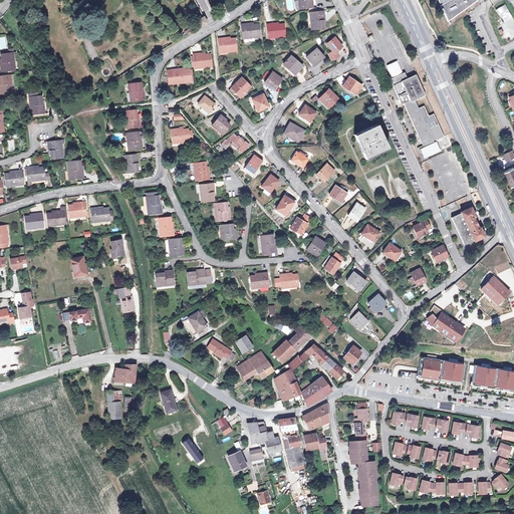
[(300,0),(301,8),(313,7),(312,0),(300,0)]
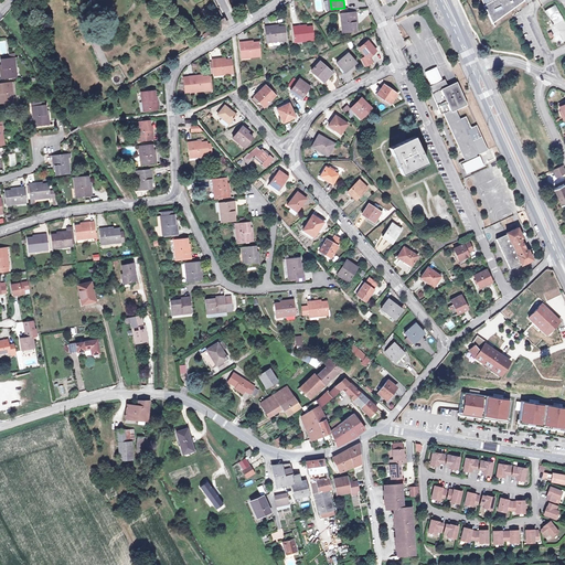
[(491,1),(486,4),(493,21),(500,18),(499,17),(507,12),(505,11),(515,7),(514,4),(523,0),(492,0),(493,2),(492,2),(491,1)]
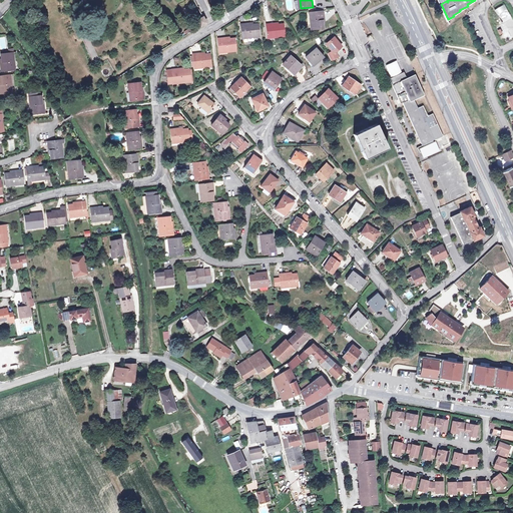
[(505,4),(495,9),(503,23),(512,17),(505,4)]
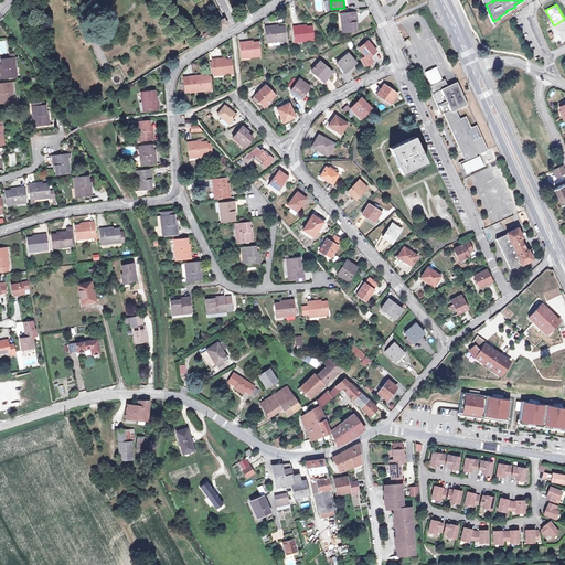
[(342,32),(356,31),(355,24),(353,24),(353,21),(356,21),(355,11),(341,12),(342,22),(341,22),(342,32)]
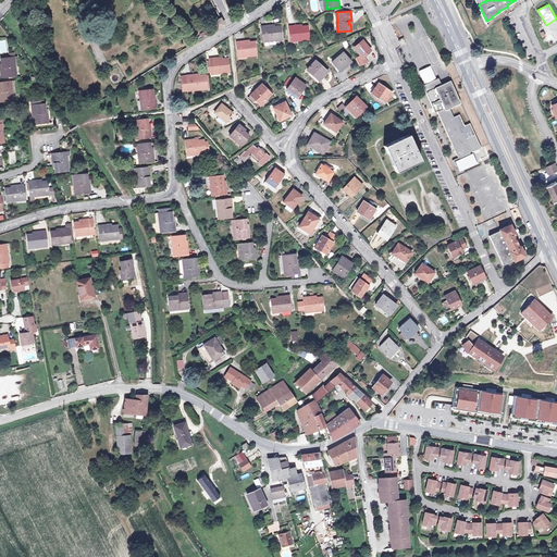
[(214,22),(218,29),(225,25),(221,17),(214,22)]
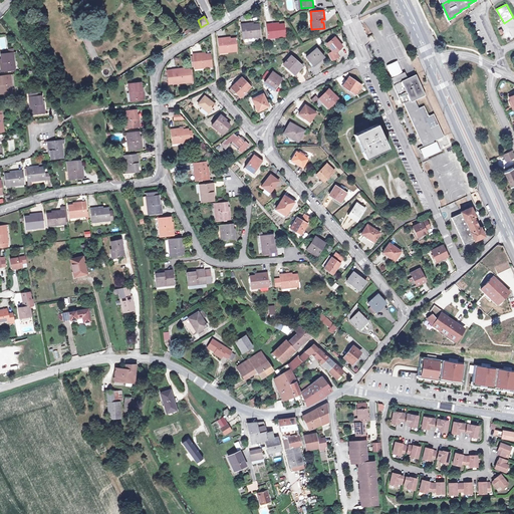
[(267,35),(277,34),(277,36),(286,35),(285,23),(279,23),(279,25),(276,25),(275,22),(266,23),(267,35)]
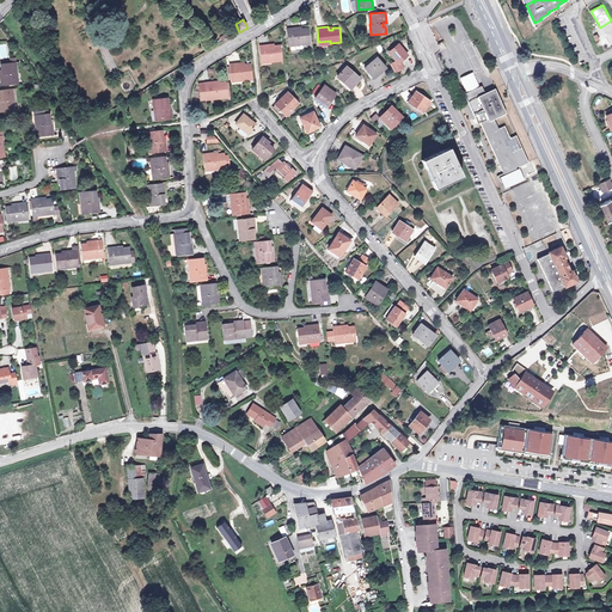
[(288,43),(299,42),(299,43),(310,43),(308,28),(301,28),(301,30),(298,31),(297,28),(286,28),(288,43)]
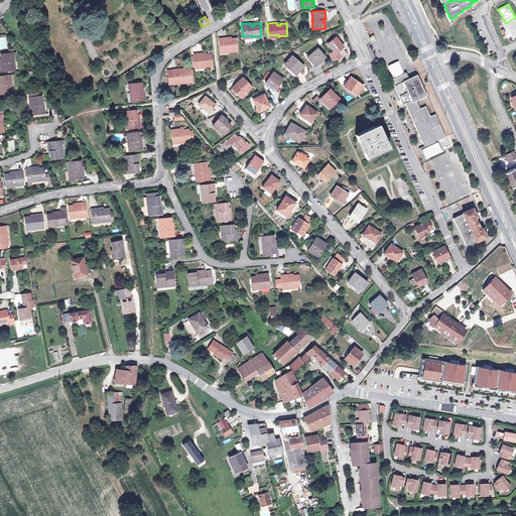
[(330,52),(333,58),(340,55),(337,51),(336,49),(343,43),(336,35),(329,42),(335,49),(330,52)]
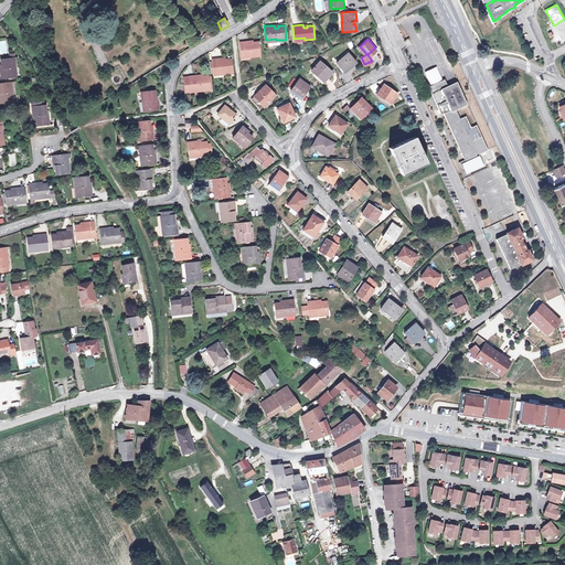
[(241,55),(252,55),(252,56),(262,55),(259,41),(254,42),(254,44),(251,44),(249,41),(240,42),(241,55)]
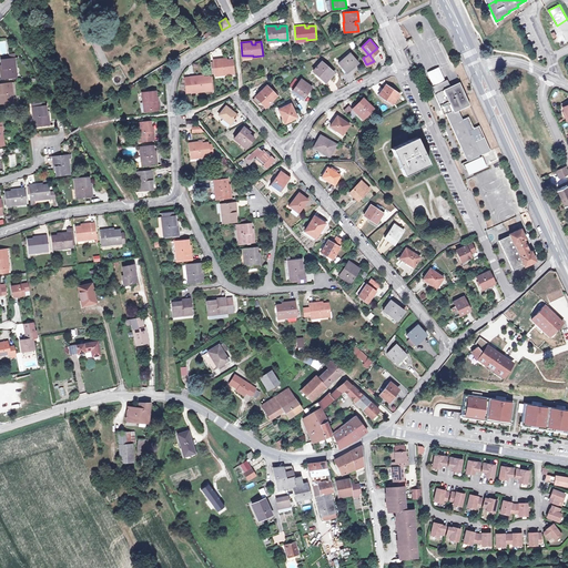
[(340,62),(346,70),(357,61),(350,52),(340,62)]
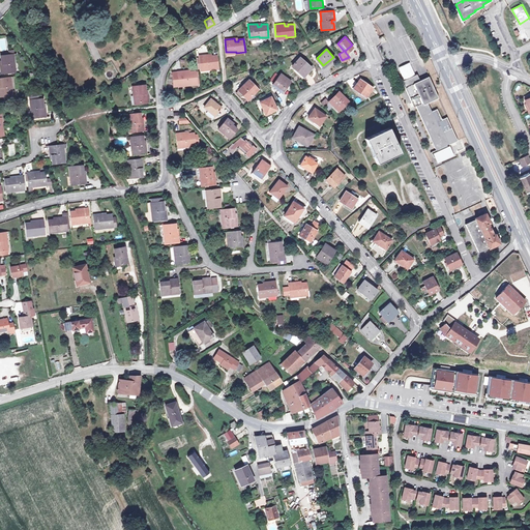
[(2,60),(4,60),(4,63),(2,63),(2,74),(16,72),(15,62),(17,62),(16,53),(2,54),(2,60)]
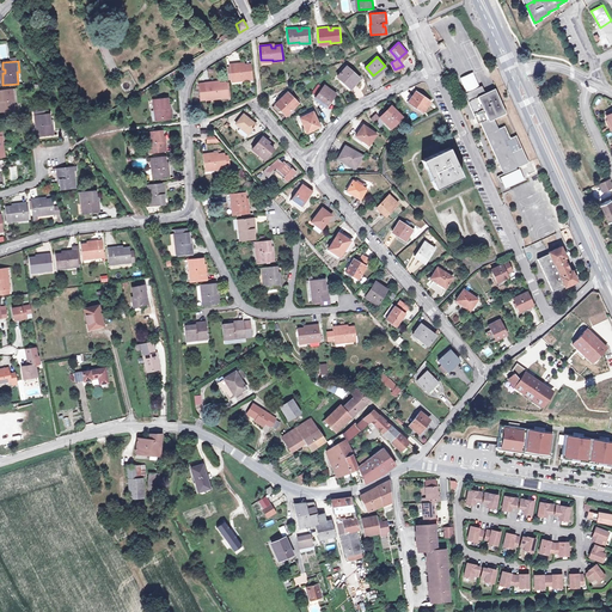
[(231,79),(237,78),(243,78),(243,79),(254,78),(252,63),(245,63),(245,66),(242,66),(242,63),(230,65),(230,71),(231,79)]
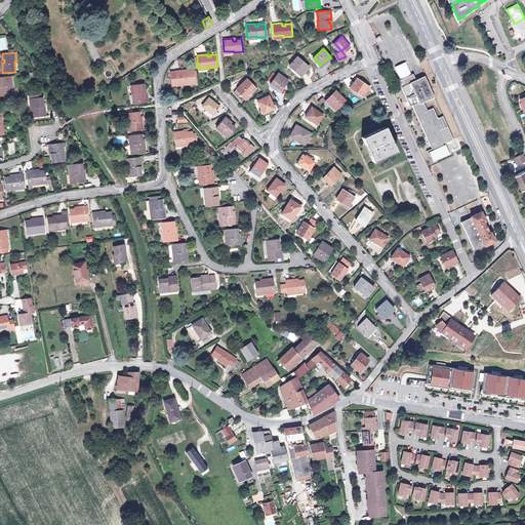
[(300,74),(308,66),(296,56),(289,65),(300,74)]
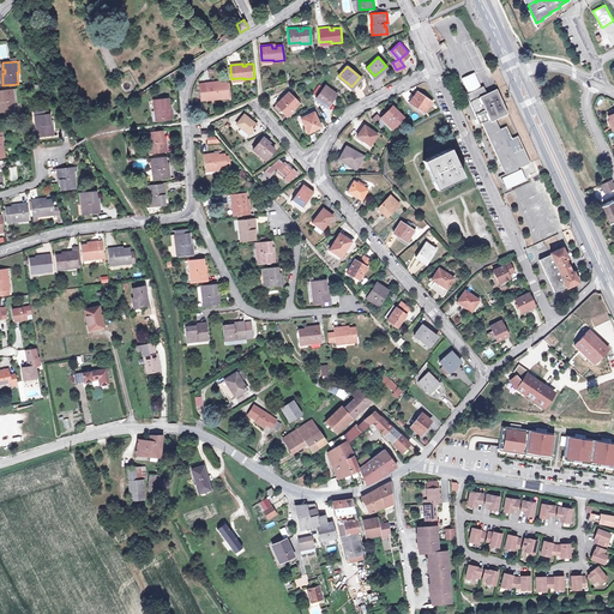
[(474,76),(467,79),(471,90),(479,86),(474,76)]
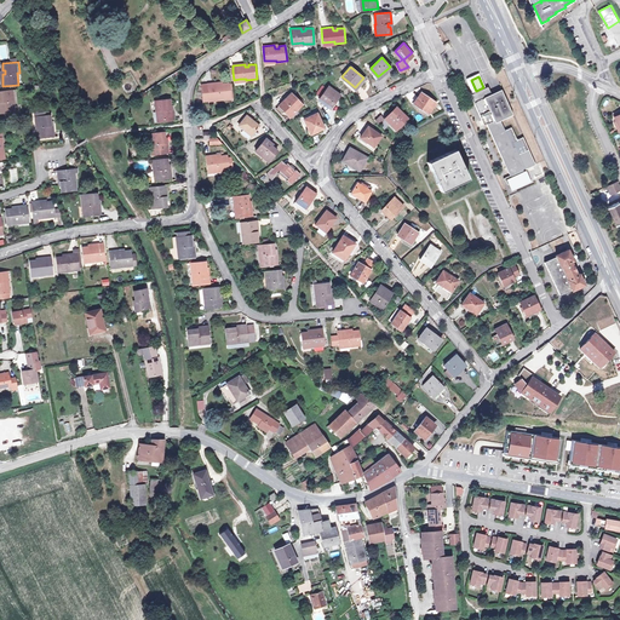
[(208,99),(219,98),(220,99),(231,98),(230,84),(222,84),(222,86),(218,86),(218,82),(207,84),(201,84),(202,99),(208,98),(208,99)]
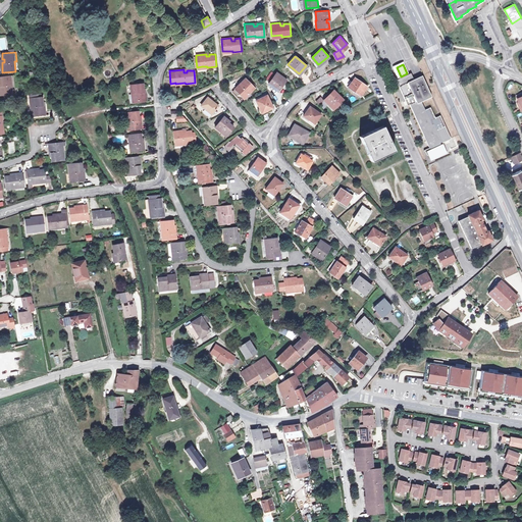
[(279,89),(286,79),(276,71),(269,82),(279,89)]
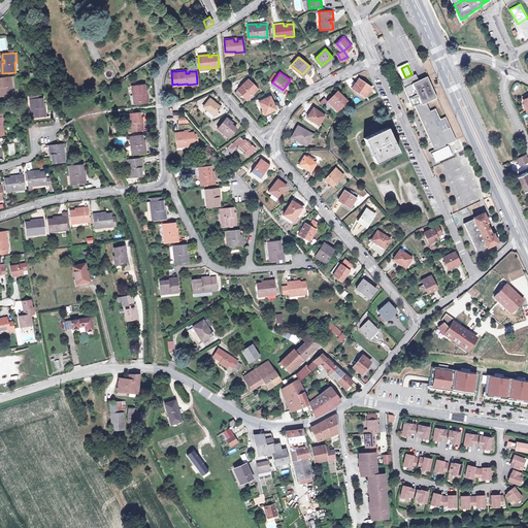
[(401,79),(410,101),(415,99),(417,103),(415,104),(429,136),(433,135),(434,138),(431,140),(434,149),(431,150),(429,151),(432,156),(434,155),(436,160),(451,153),(448,145),(447,145),(446,143),(456,138),(446,117),(440,119),(435,107),(431,110),(427,101),(437,97),(427,75),(419,79),(416,72),(411,74),(405,77),(401,79)]
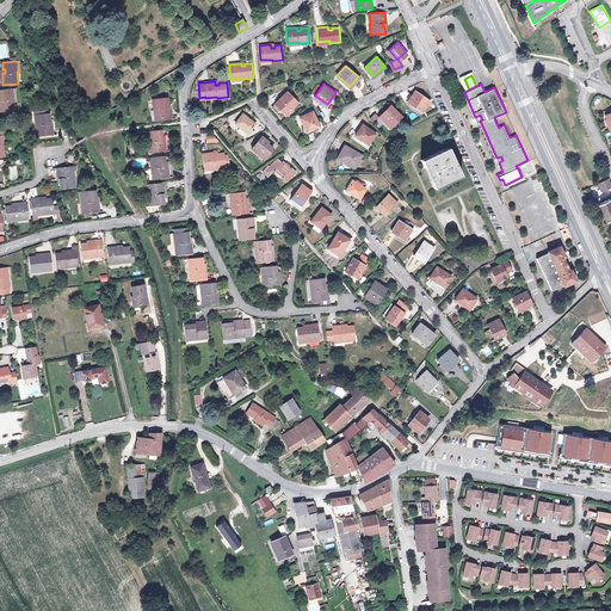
[(1,100),(0,99),(0,110),(13,110),(13,99),(16,99),(14,88),(0,88),(0,96),(1,97),(1,100)]
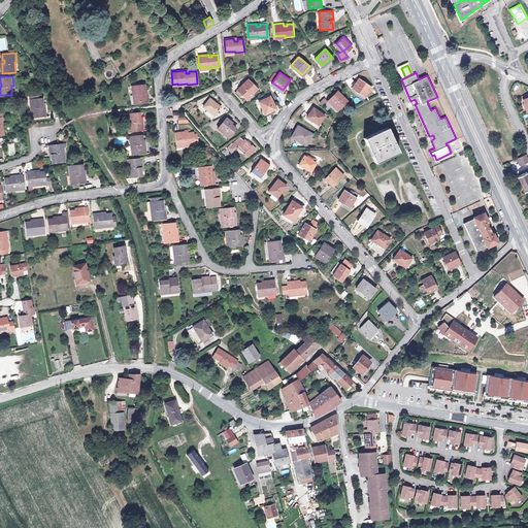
[(250,76),(248,78),(256,87),(258,85),(250,76)]
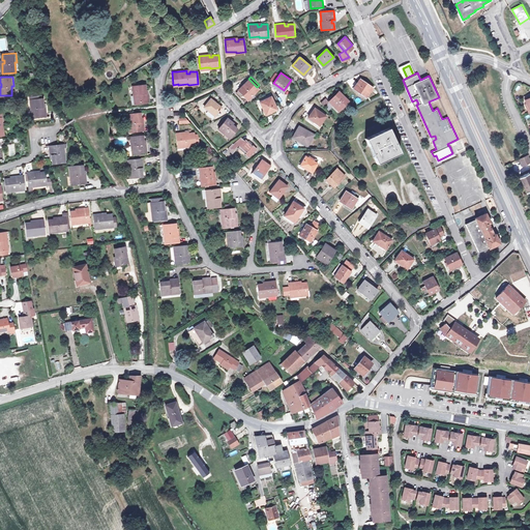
[(248,78),(238,88),(247,97),(258,87),(257,87),(248,79),(248,78)]
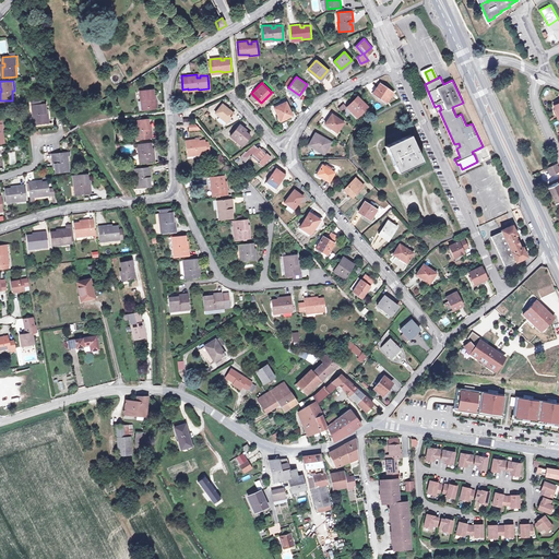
[(375,91),(388,99),(393,91),(381,82),(375,91)]
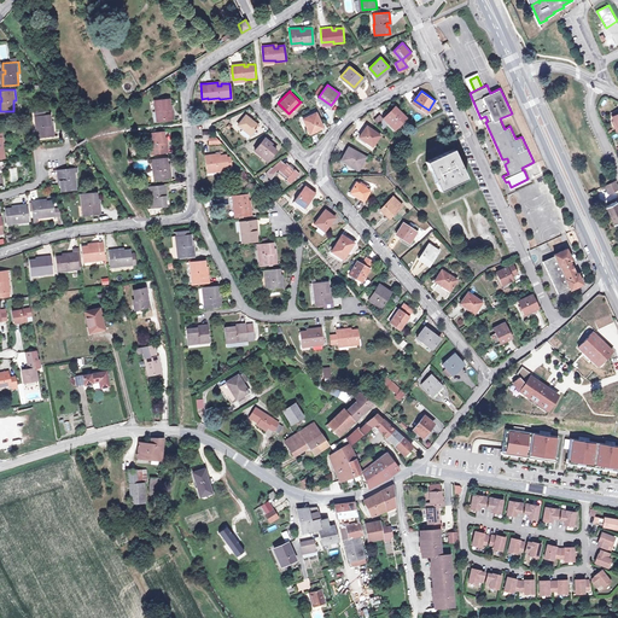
[(168,104),(169,104),(169,97),(155,98),(155,109),(157,109),(158,120),(174,118),(173,108),(168,108),(168,104)]
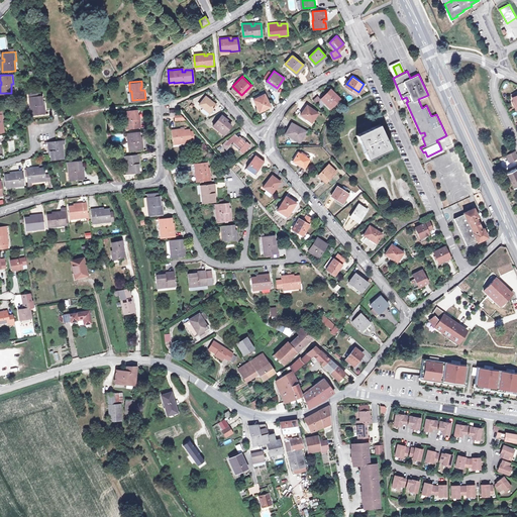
[(331,105),(339,96),(330,87),(322,96),(331,105)]
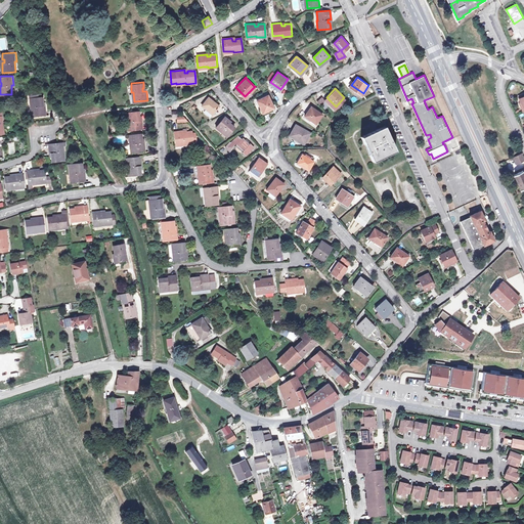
[(31,106),(33,106),(34,116),(46,115),(45,105),(42,105),(42,102),(43,102),(43,96),(41,96),(41,93),(36,94),(36,97),(30,97),(31,106)]
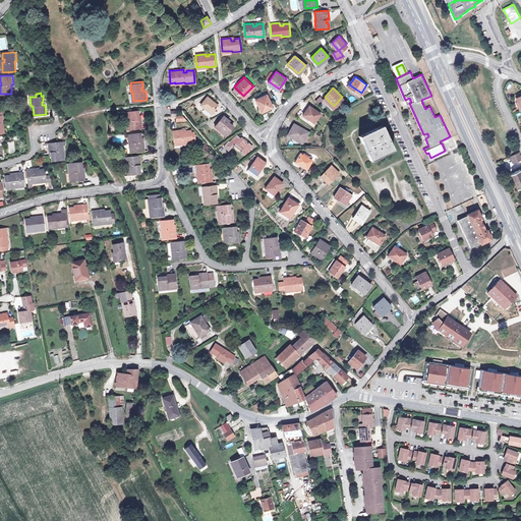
[(267,94),(255,99),(262,111),(273,106),(267,94)]
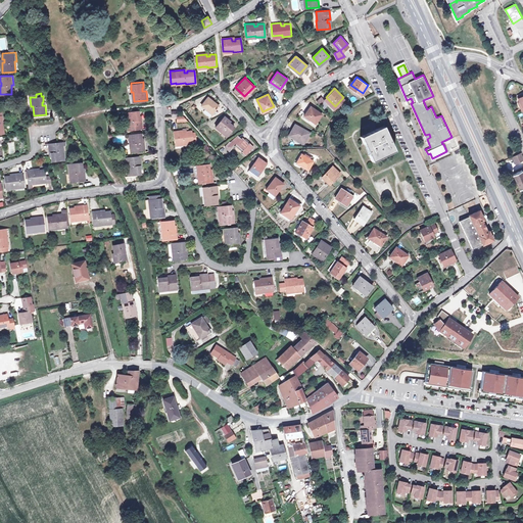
[(211,113),(219,104),(208,96),(201,104),(211,113)]
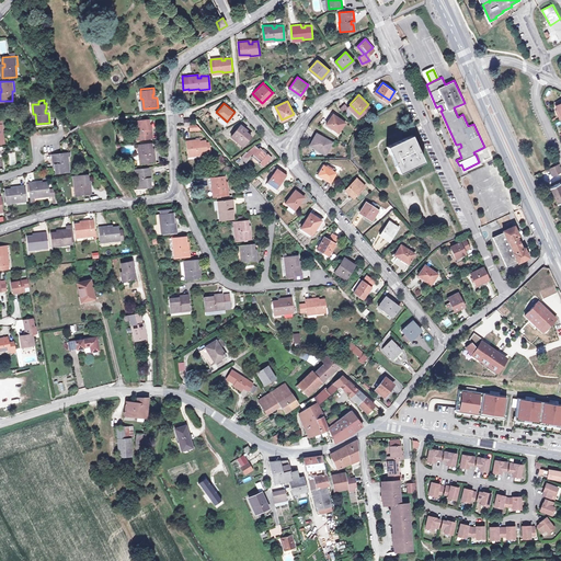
[(345,115),(348,113),(343,105),(340,109),(345,115)]
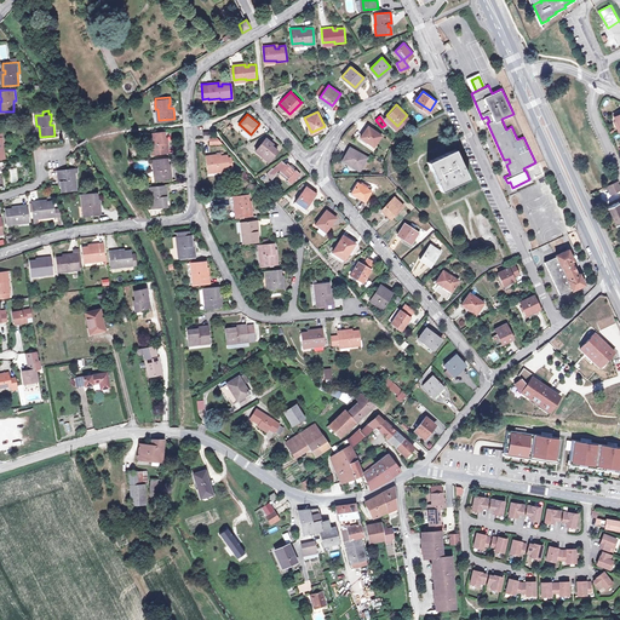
[(362,137),(368,141),(369,139),(378,144),(384,135),(371,125),(362,137)]
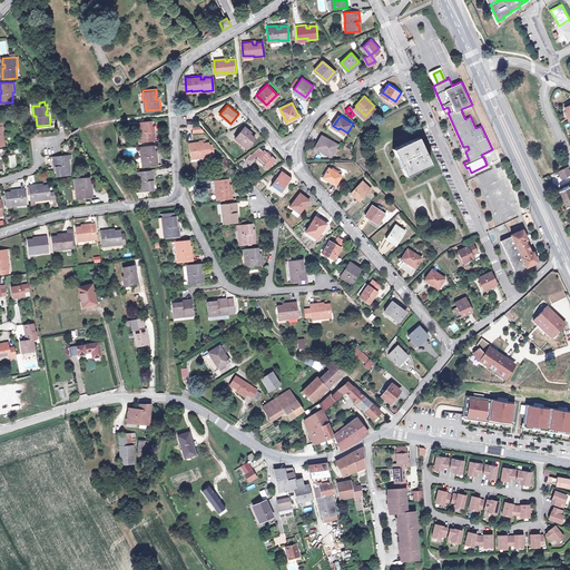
[(141,140),(155,139),(154,129),(149,129),(149,126),(151,126),(150,119),(137,120),(138,130),(140,130),(141,140)]
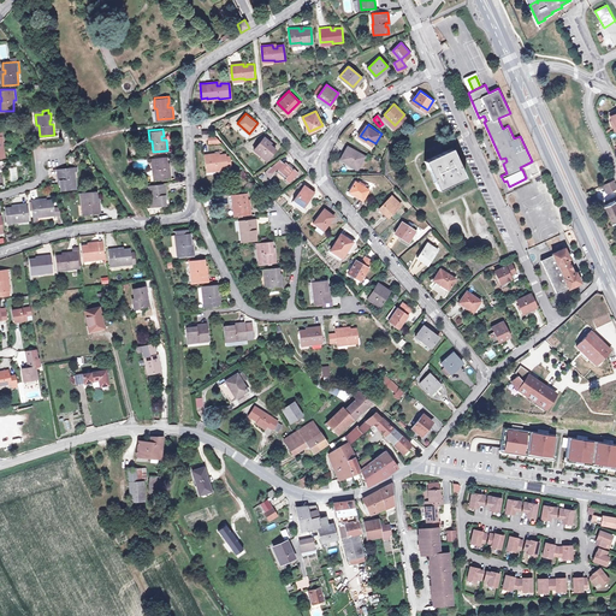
[(267,159),(276,148),(268,143),(270,142),(264,136),(254,149),(267,159)]
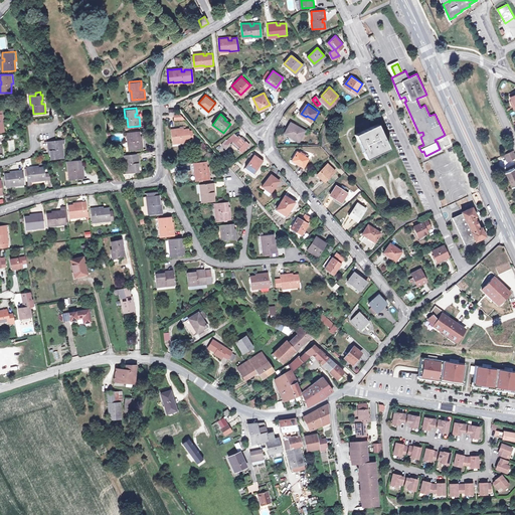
[(299,139),(305,129),(291,121),(285,130),(299,139)]
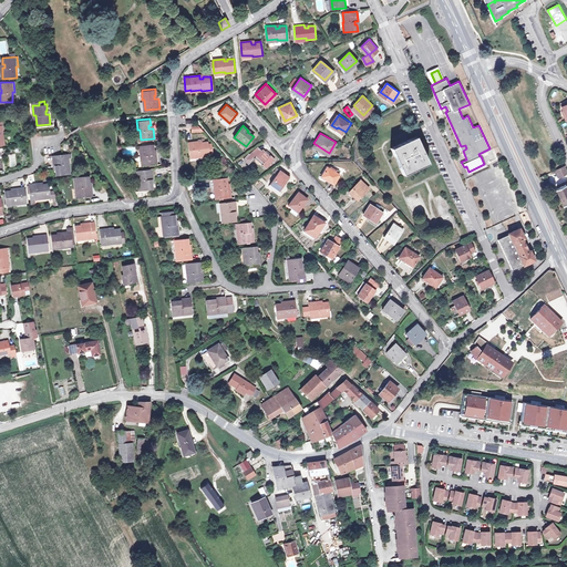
[(403,173),(429,162),(416,135),(391,146),(403,173)]
